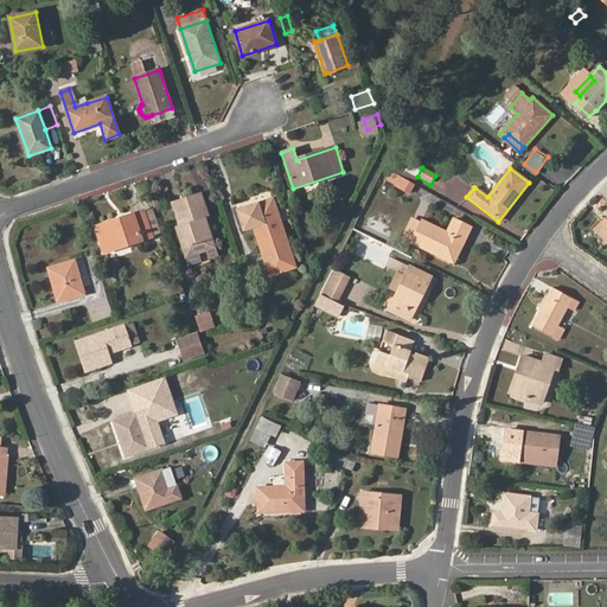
[(410,174),(406,170),(400,177),(407,180),(410,174)]
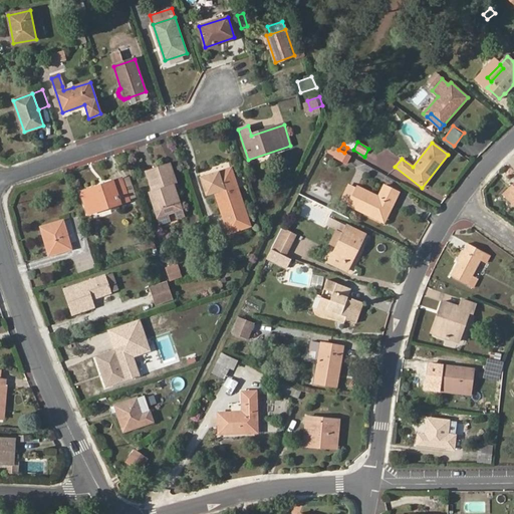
[(323,157),(331,162),(333,159),(338,150),(332,146),(330,145),(323,157)]
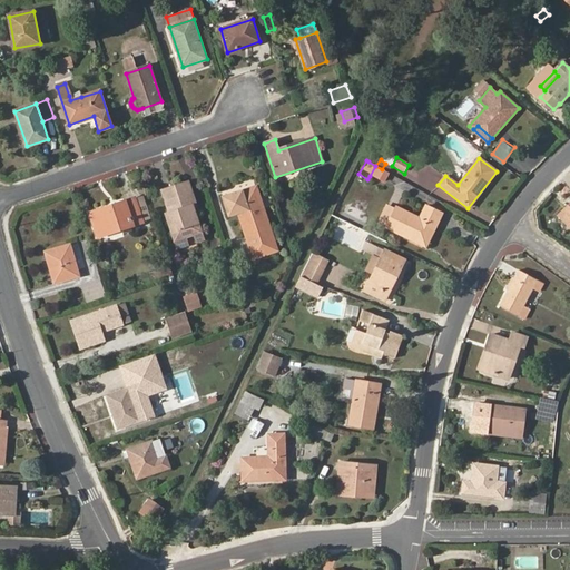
[(370,176),(384,183),(390,173),(383,169),(382,169),(375,166),(370,176)]
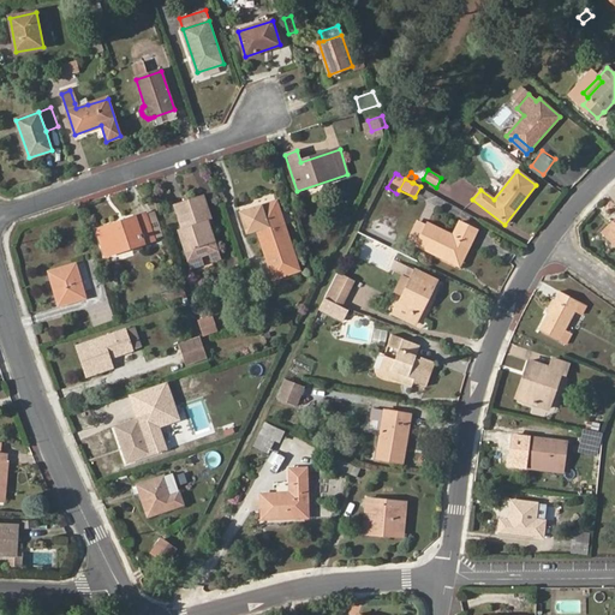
[(189,261),(219,251),(209,220),(212,220),(204,196),(174,206),(181,230),(179,231),(189,261)]
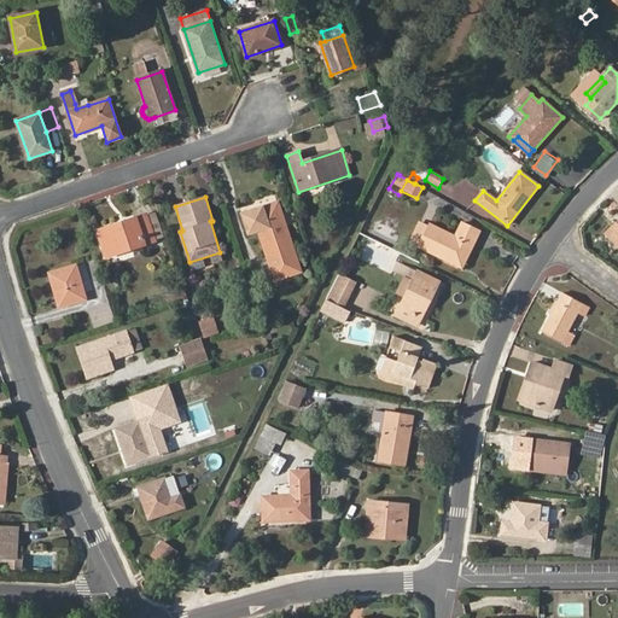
[(275,281),(302,272),(278,202),(242,214),(249,234),(258,232),(275,281)]
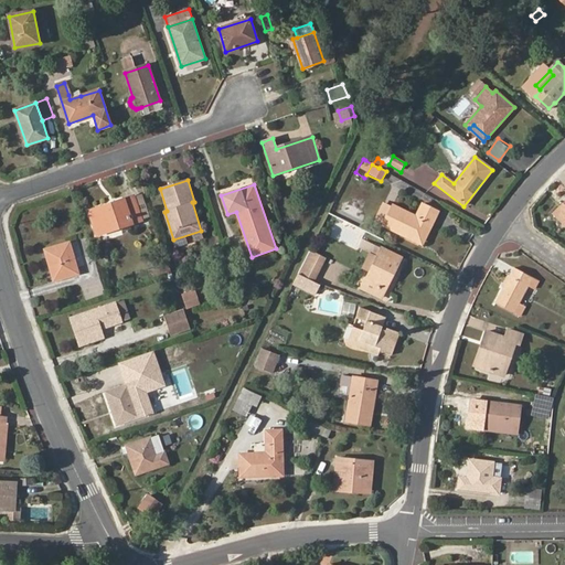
[(136,193),(146,215),(150,214),(141,191),(136,193)]
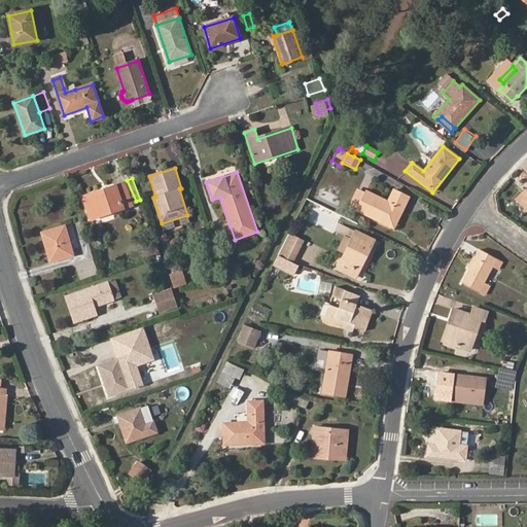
[(91,218),(132,205),(125,184),(83,198),(91,218)]
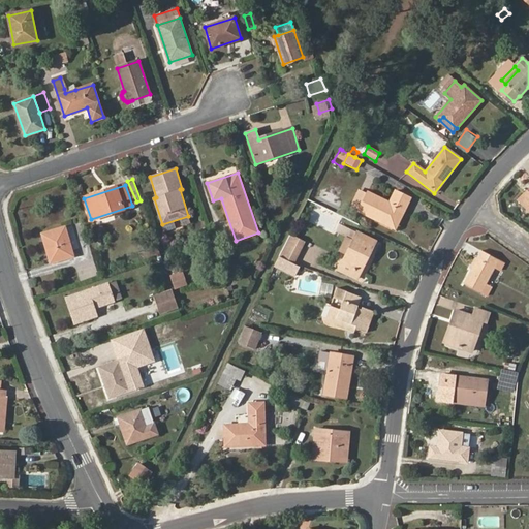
[(368,192),(359,212),(391,227),(399,210),(404,212),(410,199),(395,191),(390,203),(368,192)]
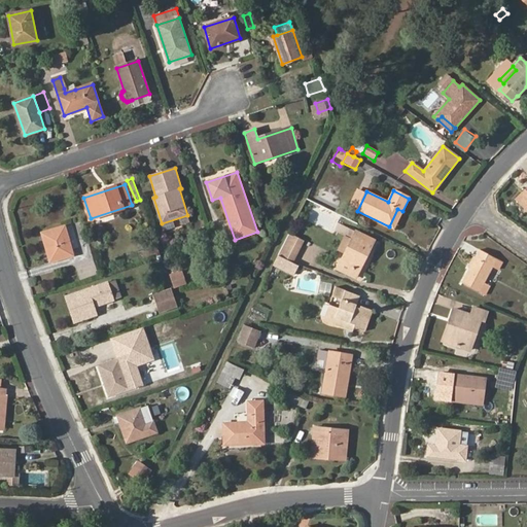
[(526,192),(526,195),(523,192),(517,200),(526,208),(526,192)]
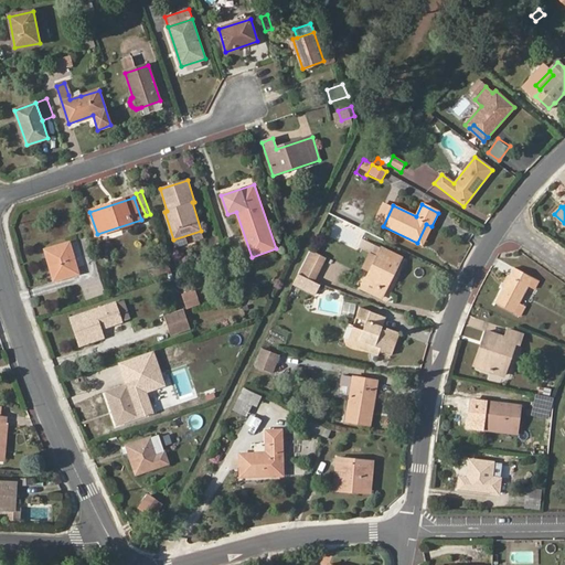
[(417,243),(422,245),(432,226),(426,224),(417,243)]
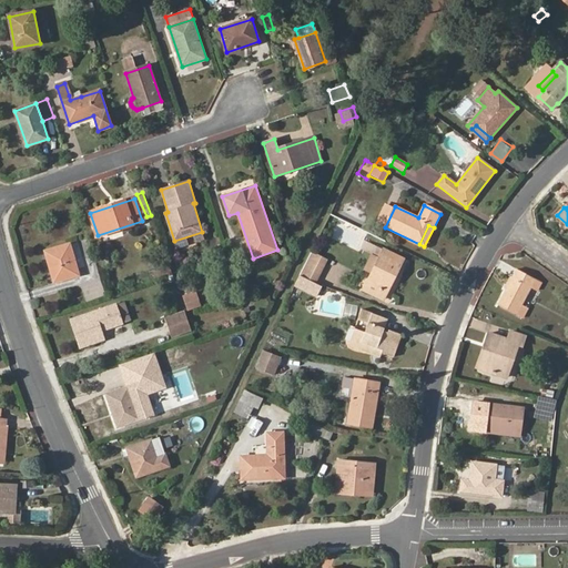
[(358,247),(379,259),(368,281),(387,291),(404,259),(384,249),(384,250),(362,240),(358,247)]
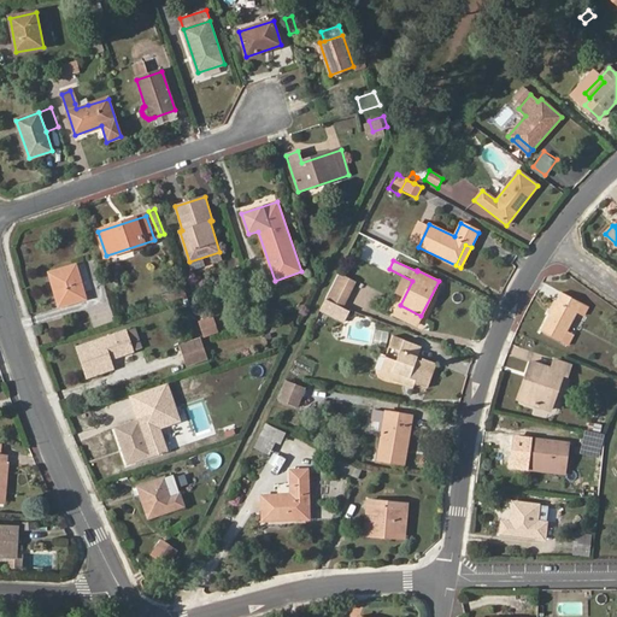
[(59,306),(86,299),(76,266),(50,274),(59,306)]
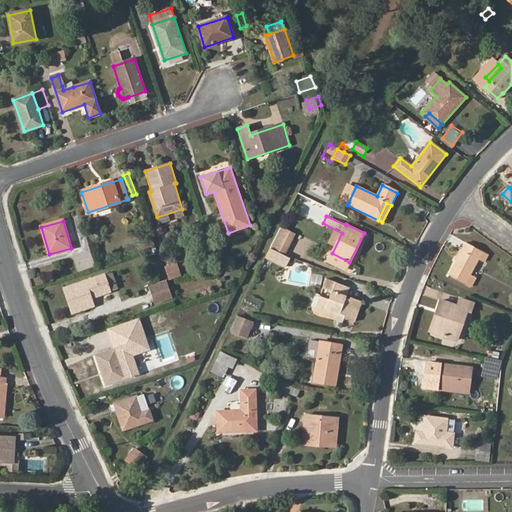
[(285,253),(289,245),(295,234),(281,228),(274,244),(270,251),(278,252),(285,253)]
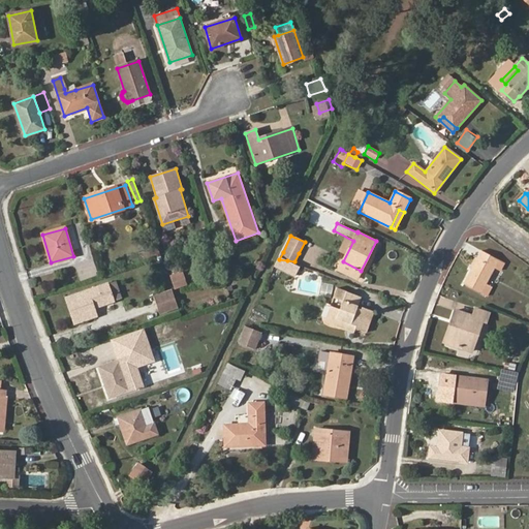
[(143,261),(159,255),(156,247),(148,250),(149,251),(141,254),(143,261)]
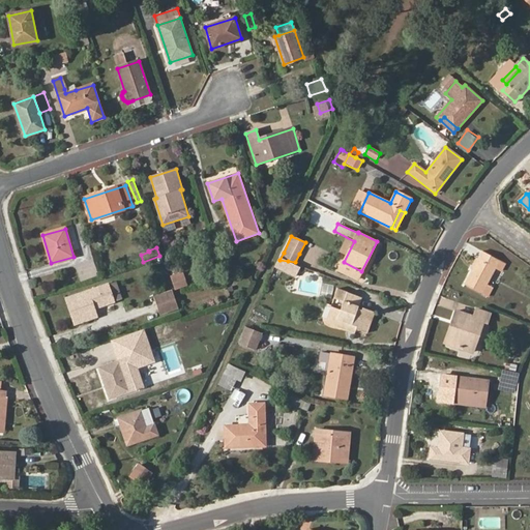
[(493,285),(487,282),(495,267),(501,270),(504,263),(482,252),(465,284),(488,295),(493,285)]
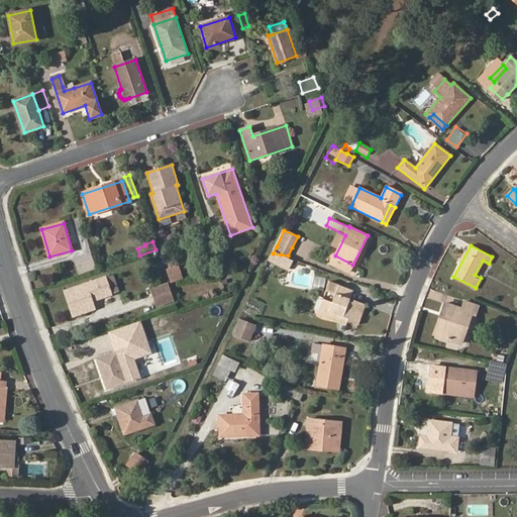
[(273,253),(270,259),(277,262),(281,254),(273,253)]
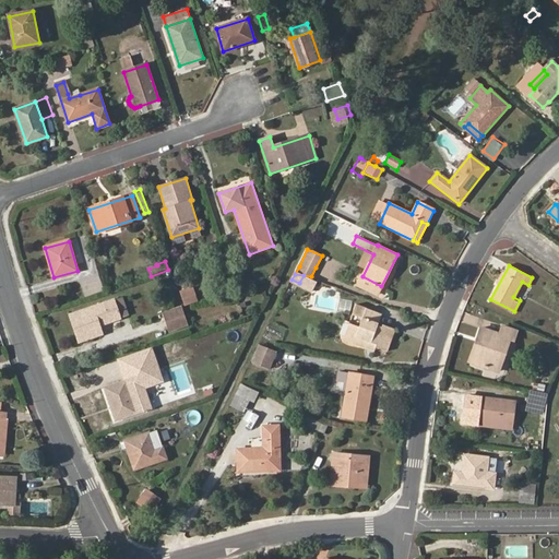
[(304,275),(299,283),(306,286),(311,276),(304,275)]
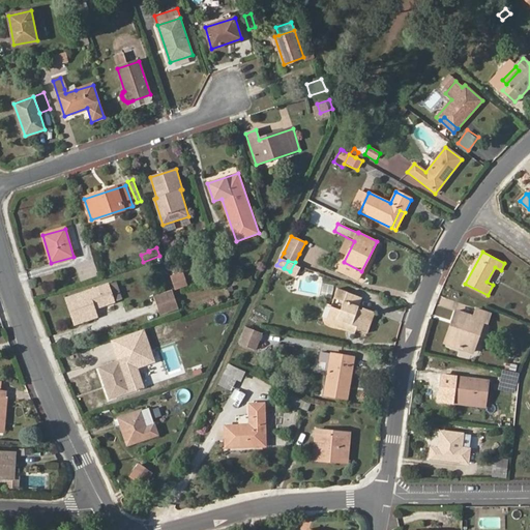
[(82,283),(97,277),(92,262),(77,268),(82,283)]
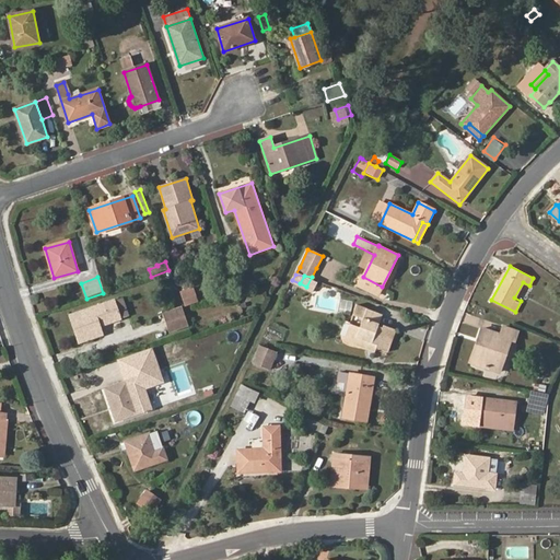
[(306,287),(315,291),(319,280),(312,277),(306,287)]
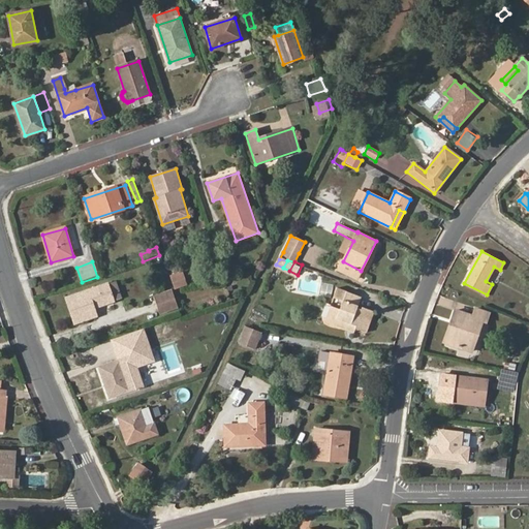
[(356,279),(361,271),(343,261),(339,270),(356,279)]
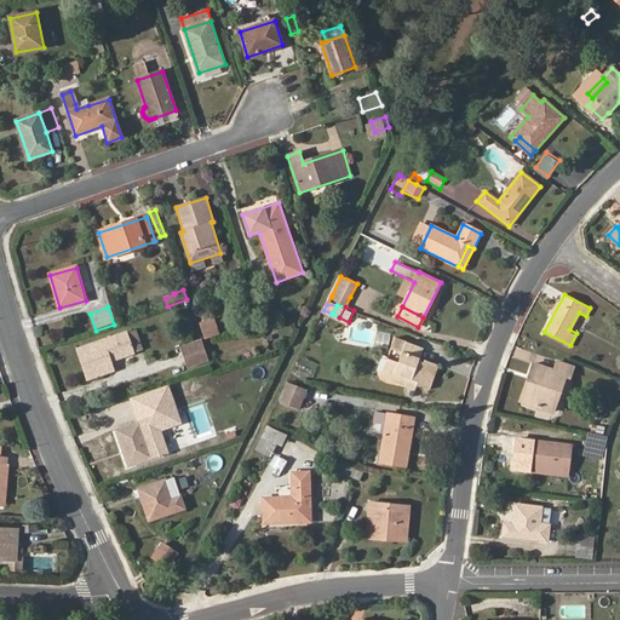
[(206,337),(220,332),(216,316),(201,321),(206,337)]
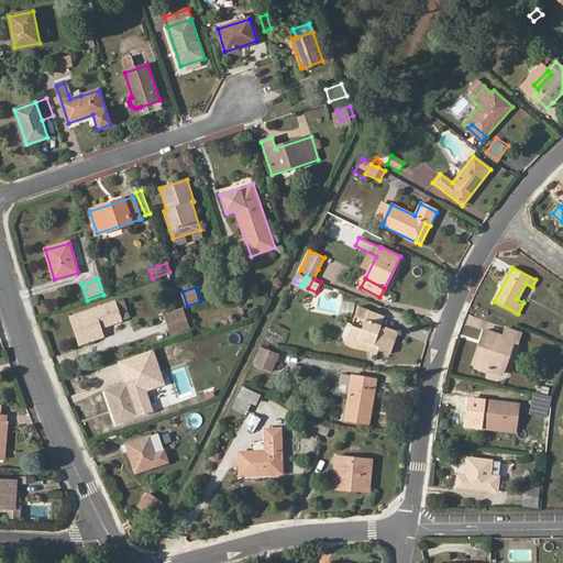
[(99,328),(129,318),(123,299),(74,316),(83,343),(102,337),(99,328)]
